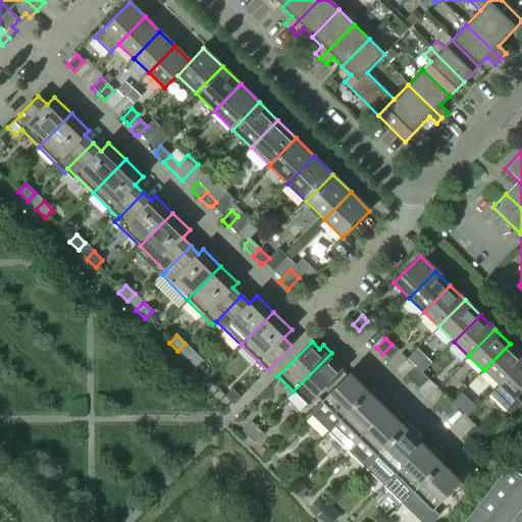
[(498,384),(521,360),(521,356),(510,344),(483,370),(498,384)]
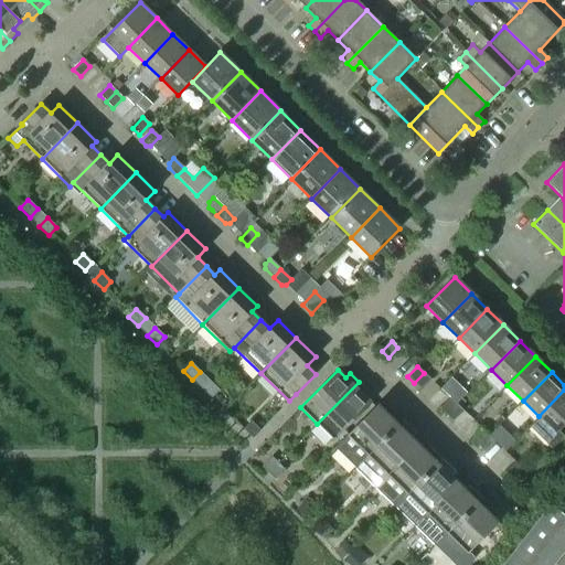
[(420,390),(430,380),(424,373),(414,383),(420,390)]
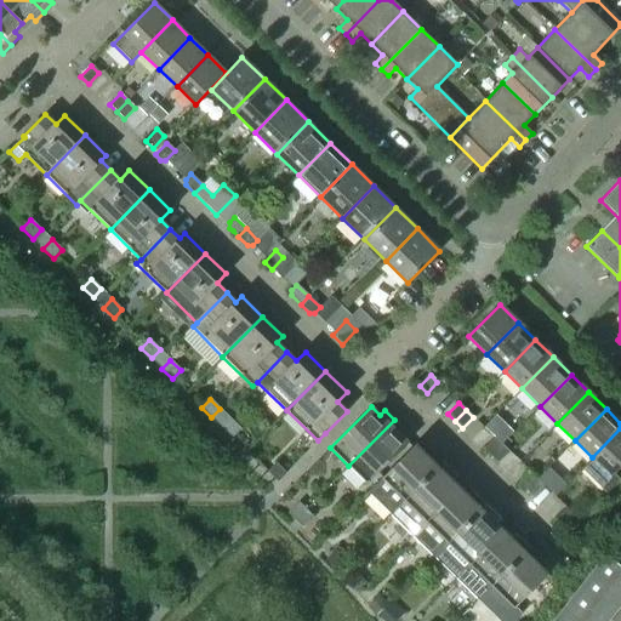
[(240,429),(231,419),(222,427),(232,438),(240,429)]
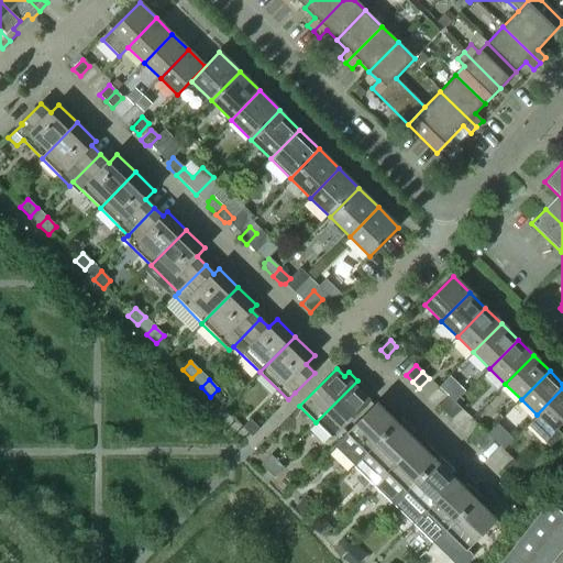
[(332,439),(370,400),(361,393),(366,388),(357,381),(316,422),(332,439)]
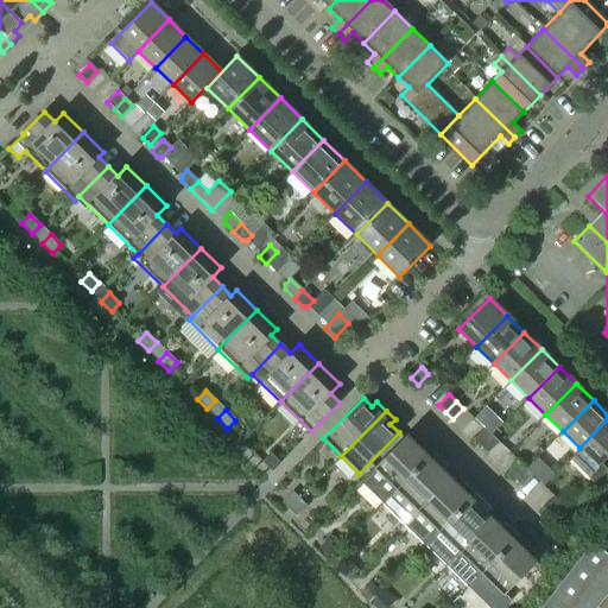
[(599,466),(607,455),(607,419),(580,448),(599,466)]
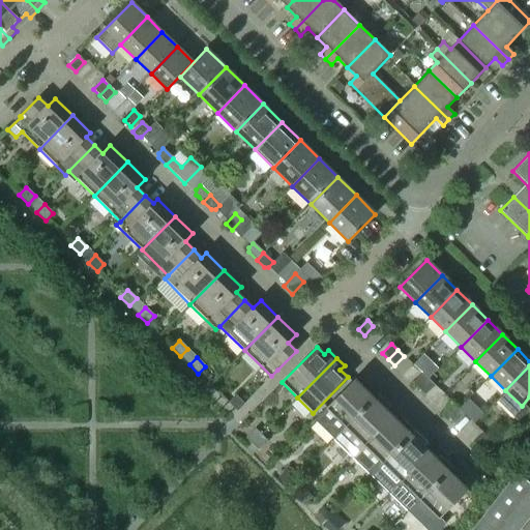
[(418,389),(428,379),(421,374),(412,383),(418,389)]
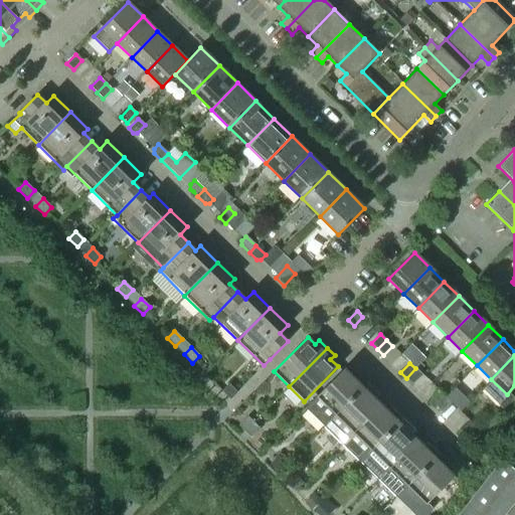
[(324,426),(367,382),(354,370),(351,374),(345,368),(305,408),(324,426)]
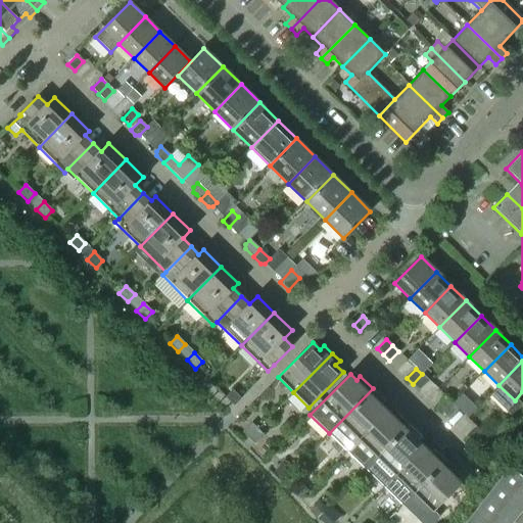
[(419,390),(428,380),(422,374),(413,384),(419,390)]
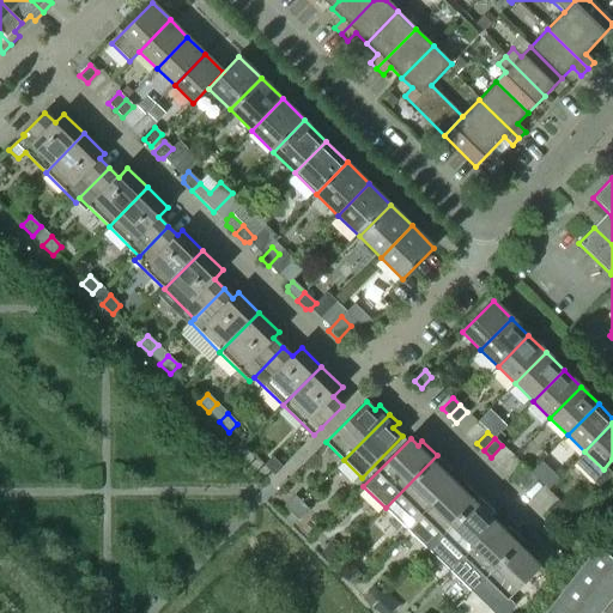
[(407,529),(454,481),(448,474),(451,471),(437,455),(386,508),(407,529)]
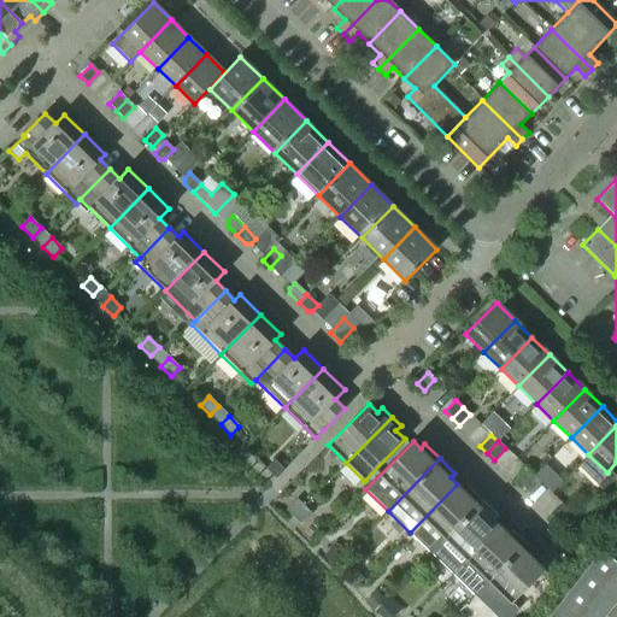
[(285,470),(274,460),(265,469),(276,480),(285,470)]
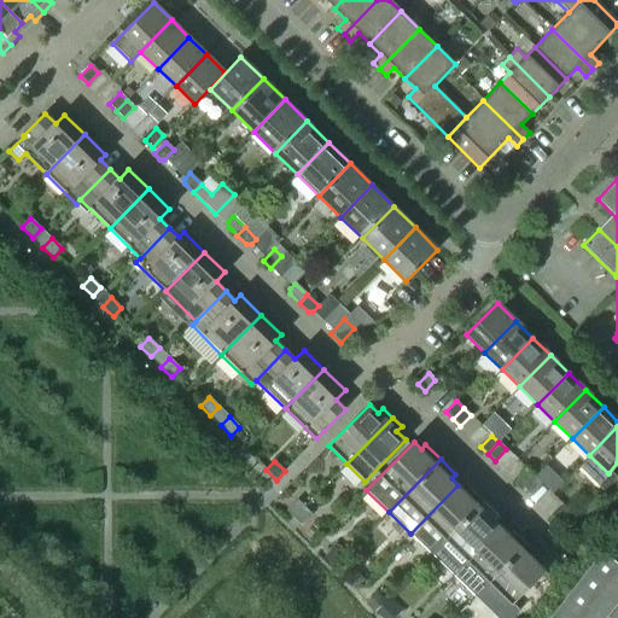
[(523,488),(534,477),(526,470),(516,481),(523,488)]
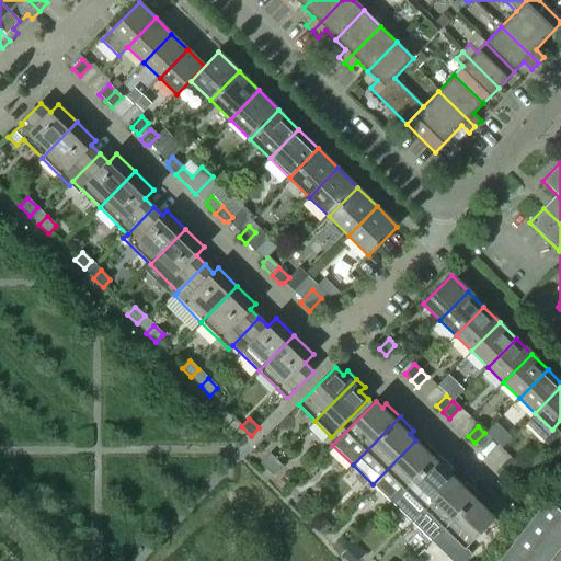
[(482,449),(491,439),(484,433),(474,443),(482,449)]
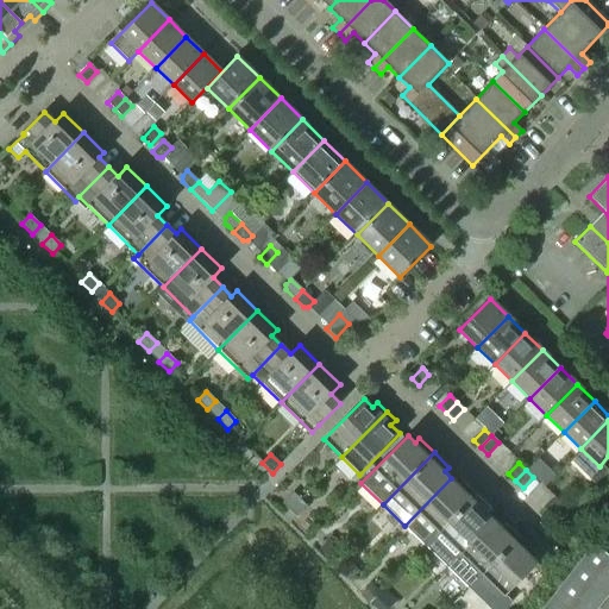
[(426,546),(477,495),(462,481),(458,484),(451,478),(405,526),(426,546)]
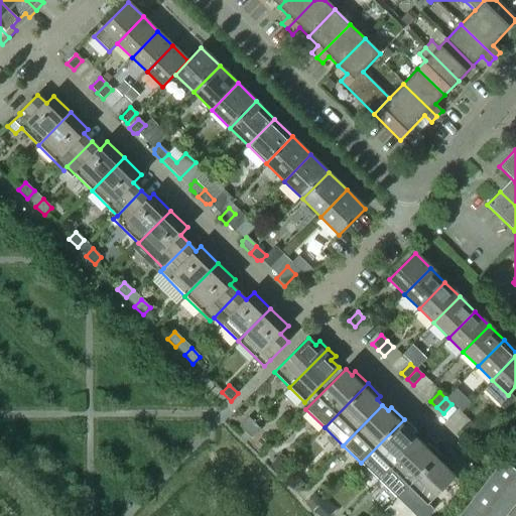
[(245,432),(254,423),(248,417),(239,426),(245,432)]
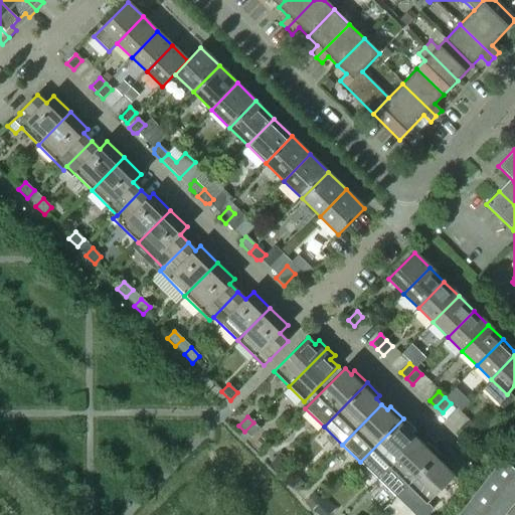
[(389,469),(417,440),(411,435),(415,431),(403,418),(360,462),(378,480),(389,469)]
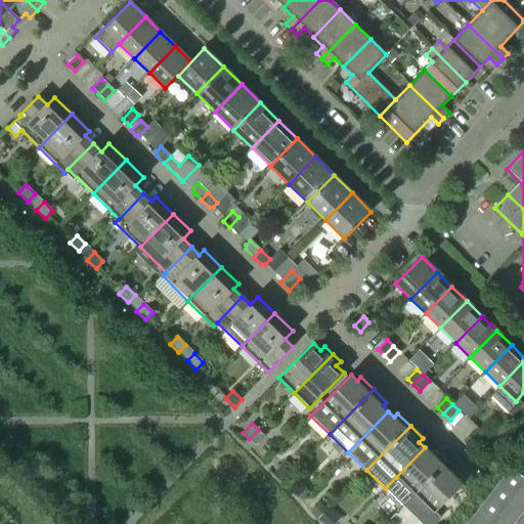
[(474,444),(483,434),(477,429),(468,438),(474,444)]
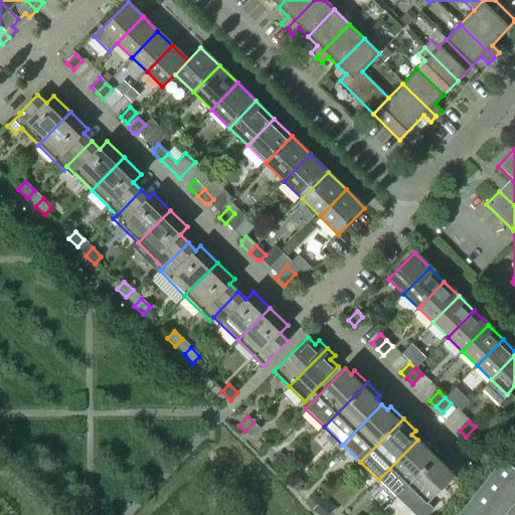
[(250,438),(260,428),(253,422),(244,432),(250,438)]
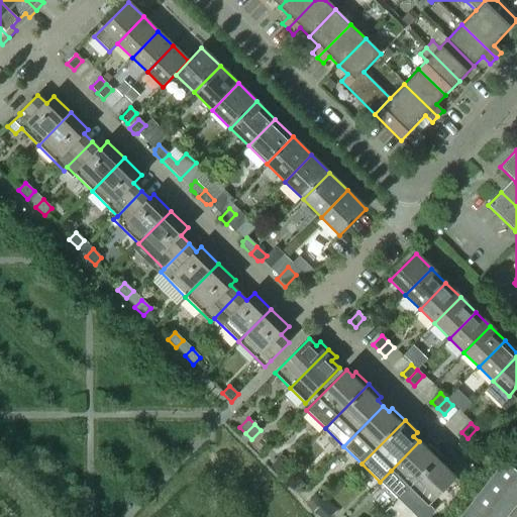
[(409,488),(441,455),(428,443),(425,447),(419,441),(391,471),(409,488)]
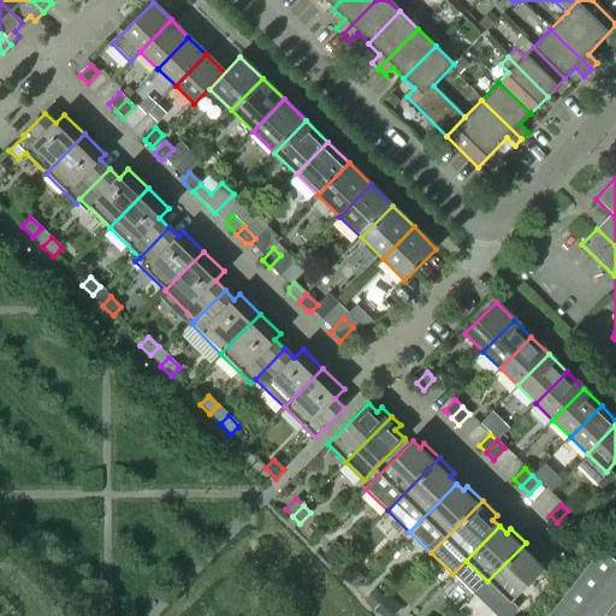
[(510,604),(544,569),(535,562),(540,557),(526,543),(487,581),(510,604)]
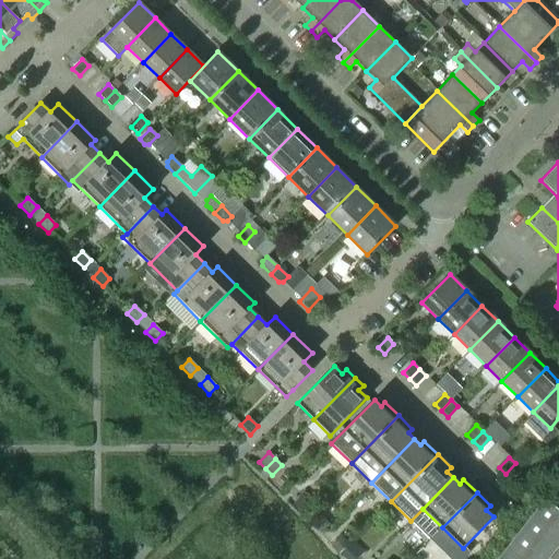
[(547,558),(558,545),(558,510),(544,498),(497,558),(547,558)]
